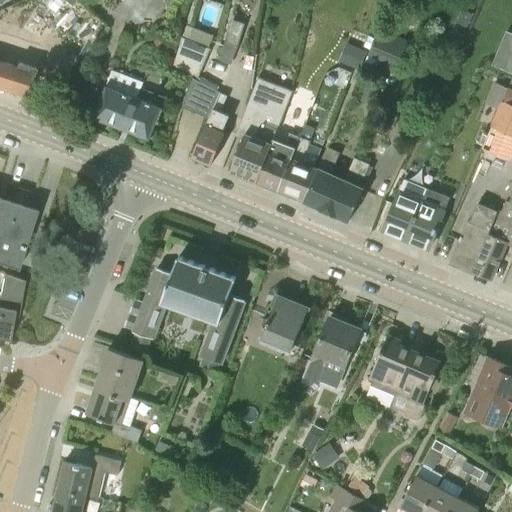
[(66,31),(85,10),(74,0),(64,0),(50,17),(66,31)]
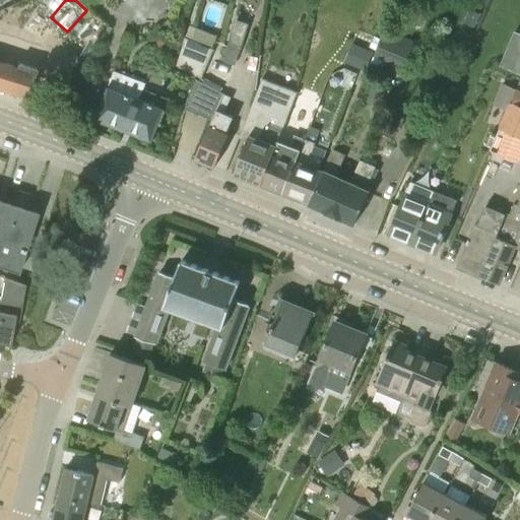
[(462,23),(473,28),(480,13),(469,8),(462,23)]
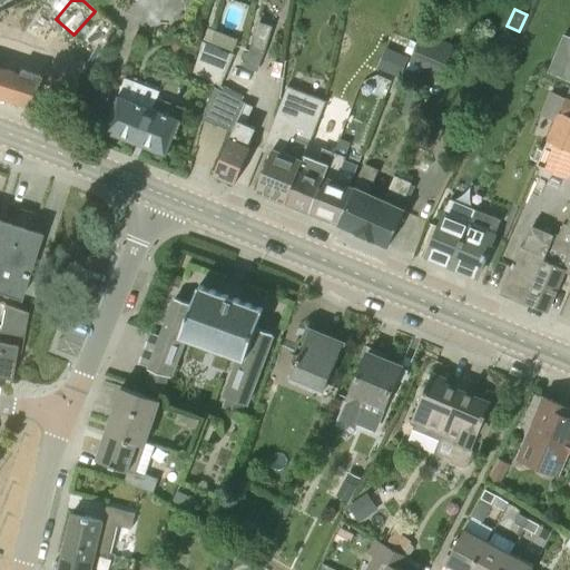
[(551,67),(569,74),(569,28),(568,28),(551,67)]
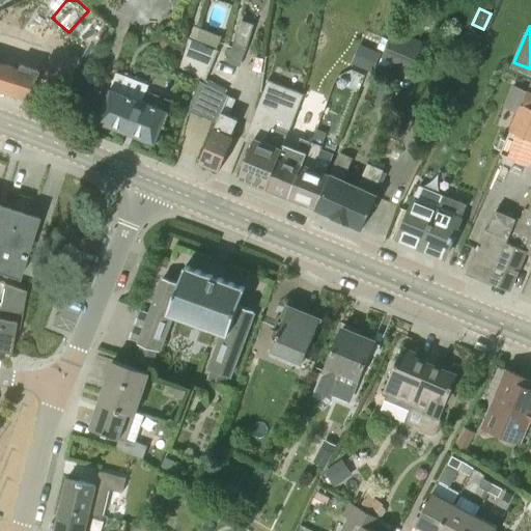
[(382,57),(411,68),(422,40),(394,27),(382,57)]
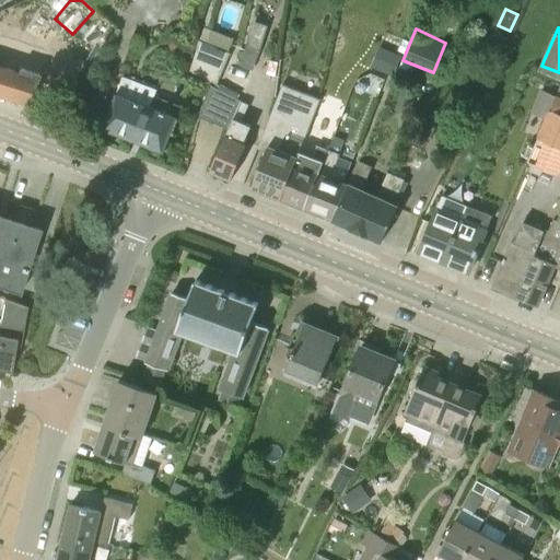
[(218,84),(231,53),(198,39),(189,72),(218,84)]
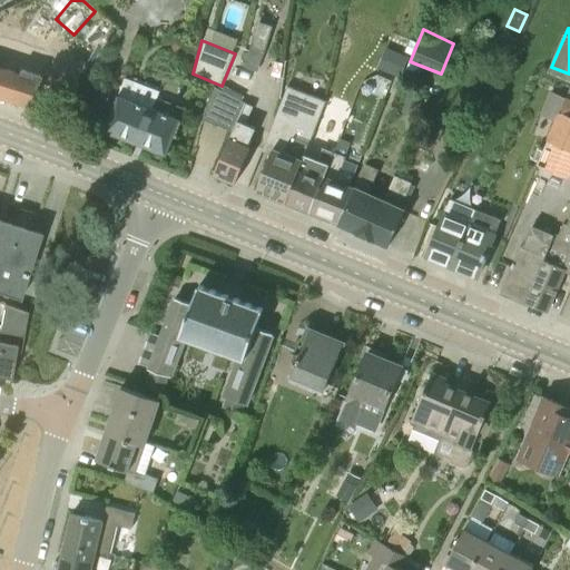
[(0,47),(0,97),(30,107),(40,76),(21,69),(26,56),(0,47)]
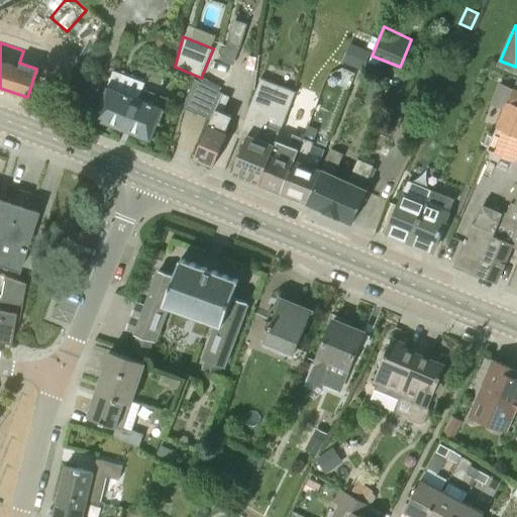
[(239,48),(227,42),(220,60),(232,65),(239,48)]
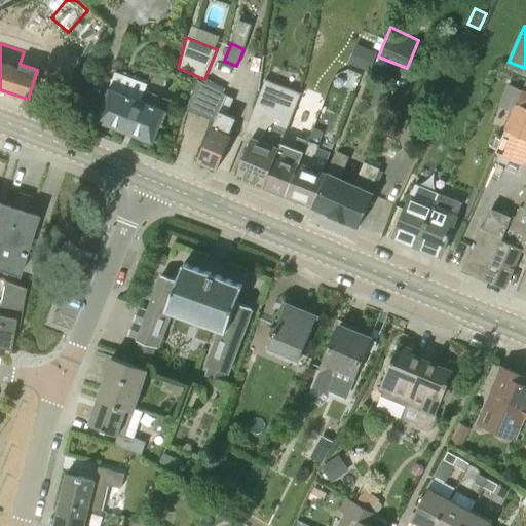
[(375,60),(363,54),(359,65),(370,70),(375,60)]
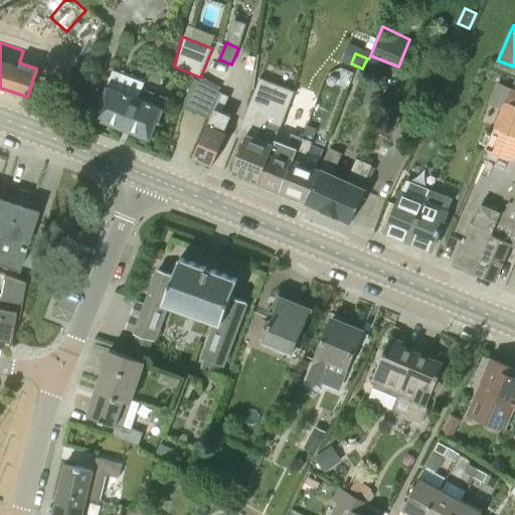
[(152,139),(167,98),(143,89),(145,81),(114,69),(96,117),(152,139)]
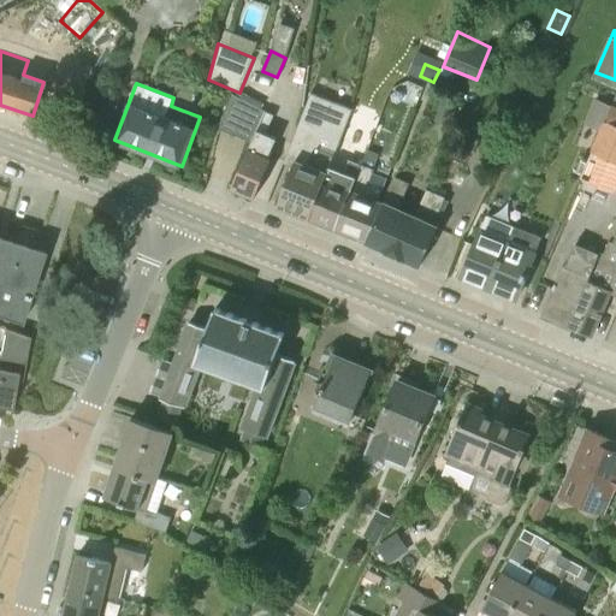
[(231,93),(218,129),(252,141),(266,111),(231,93)]
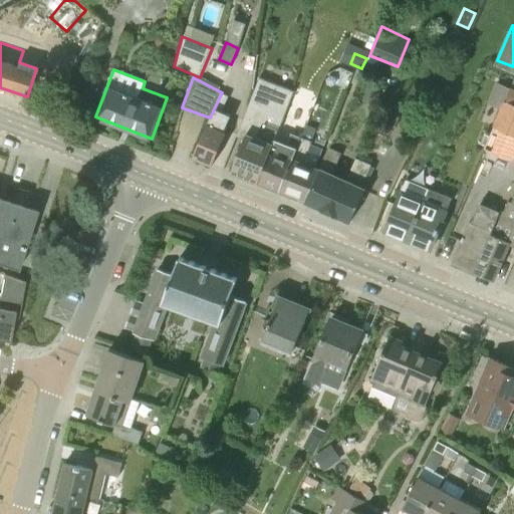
[(259,182),(274,141),(294,91),(259,77),(237,136),(245,139),(232,172),(259,182)]
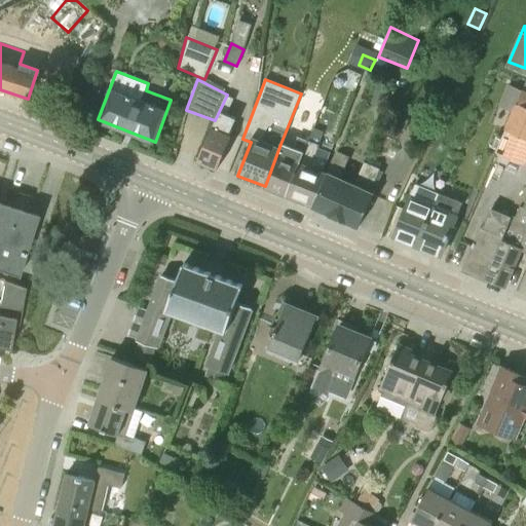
[(521,90),(522,89),(508,83),(498,106),(511,111),(521,90)]
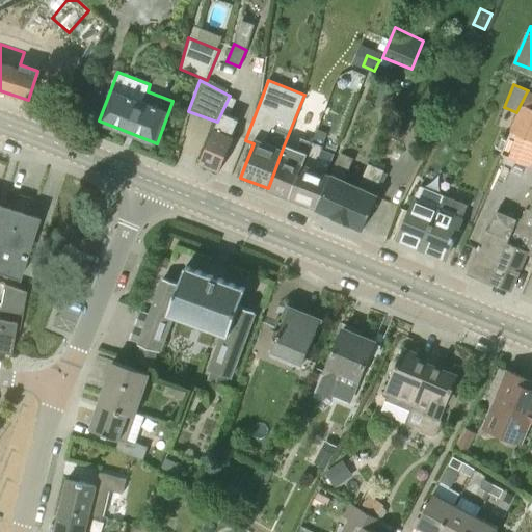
[(531,94),(527,91),(516,112),(509,131),(512,132),(503,154),(530,165),(531,164),(531,94)]
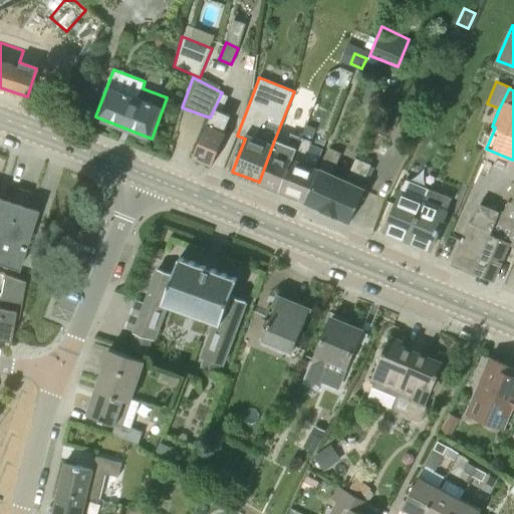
[(229,95),(222,92),(210,117),(194,156),(213,164),(227,133),(224,132),(230,115),(222,111),(229,95)]
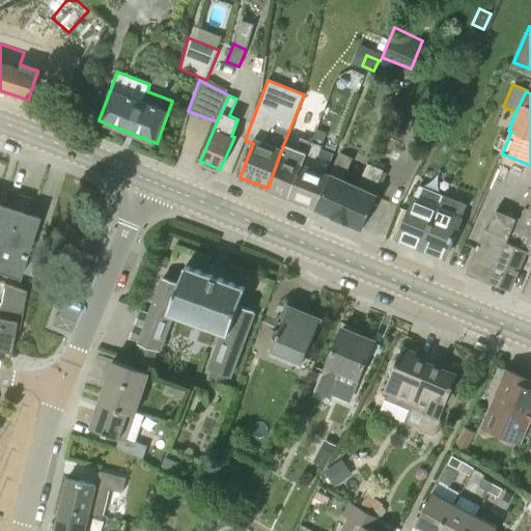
[(323,142),(327,133),(317,129),(313,138),(323,142)]
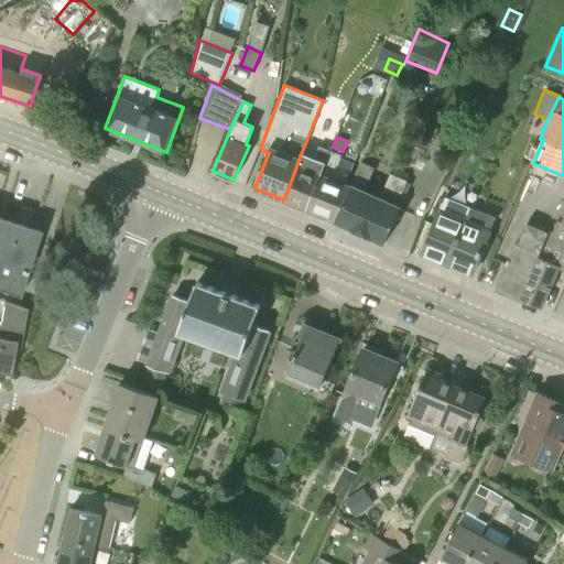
[(307,209),(331,151),(320,147),(314,159),(301,154),(284,199),(307,209)]
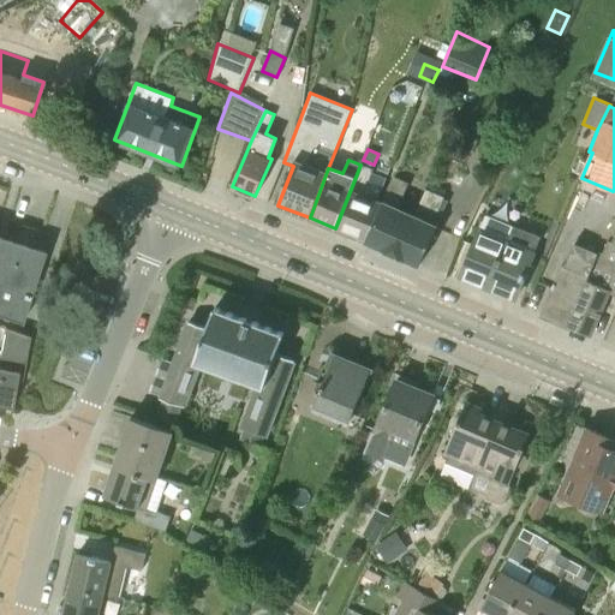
[(364,239),(381,201),(363,193),(372,169),(360,165),(335,228),(364,239)]
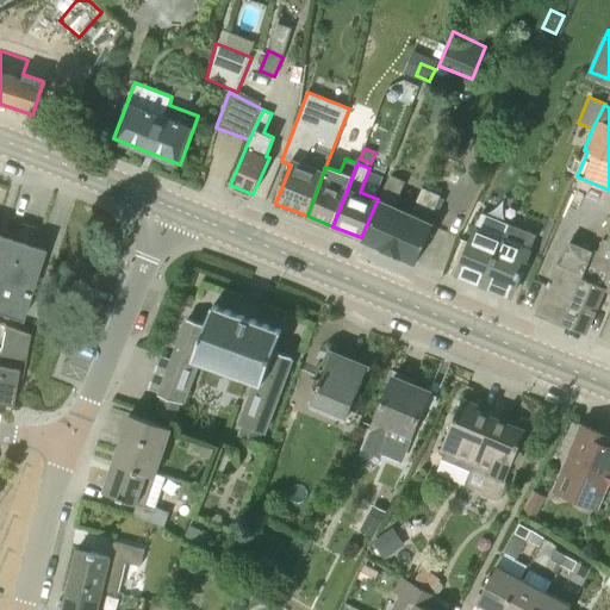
[(380,200),(378,199),(361,237),(363,238),(386,249),(403,211),(393,206),(404,182),(391,176),(380,200)]
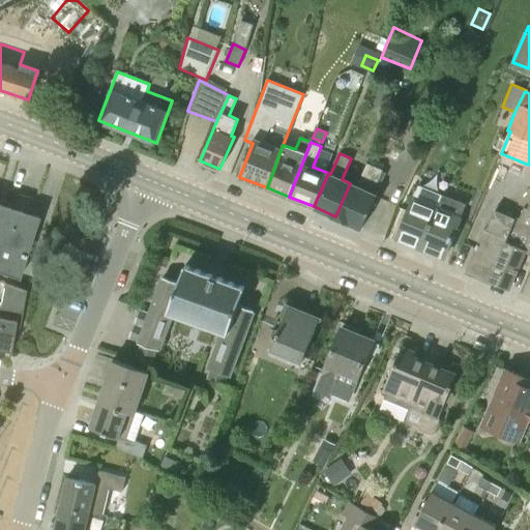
[(357,185),(350,183),(335,216),(361,228),(377,195),(372,193),(385,164),(370,157),(357,185)]
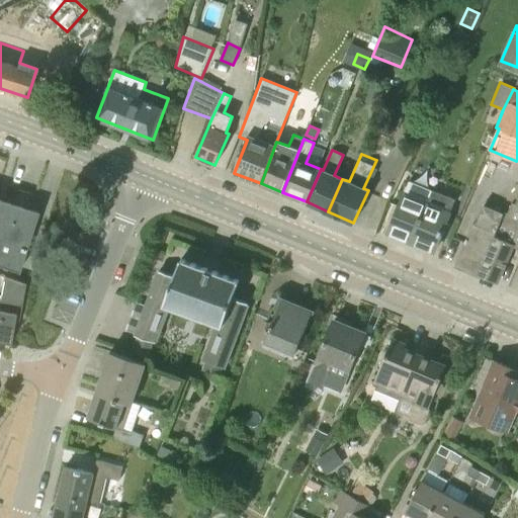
[(412,241),(433,190),(410,180),(406,190),(406,191),(390,232),(412,241)]
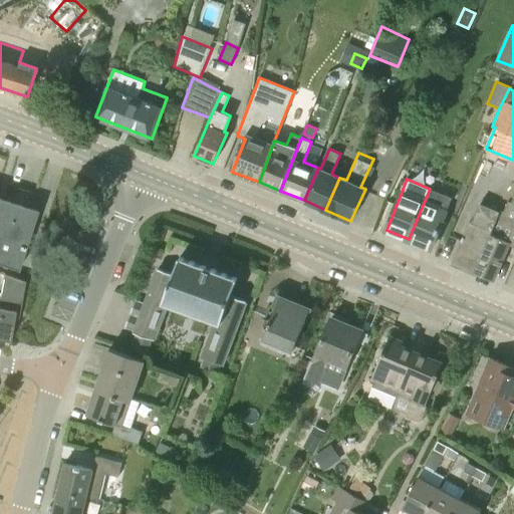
[(452,198),(430,189),(409,239),(432,249),(452,198)]
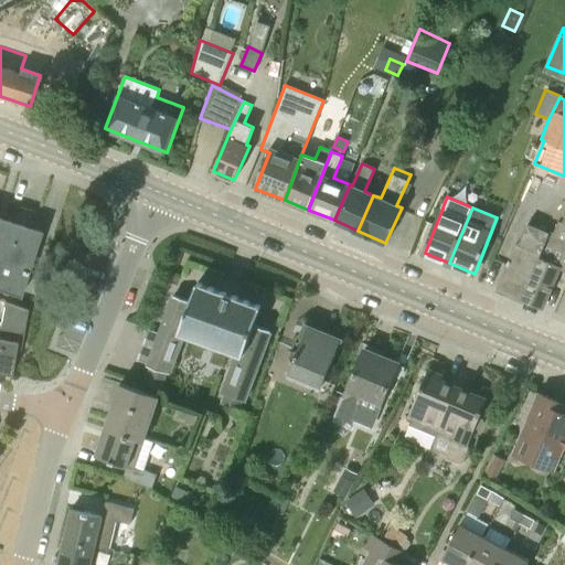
[(560,269),(564,272),(564,214),(562,223),(558,221),(554,232),(551,231),(550,232),(522,299),(543,308),(560,269)]
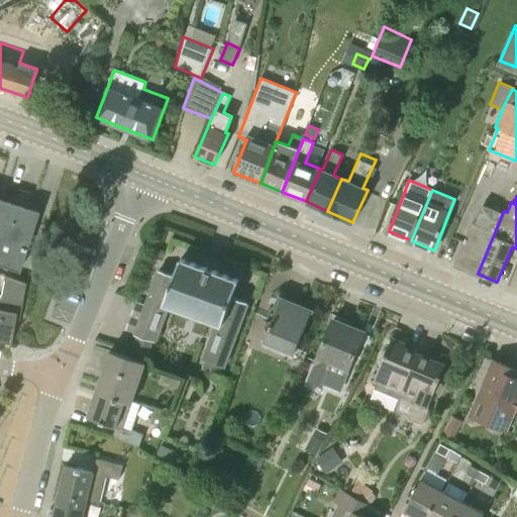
[(0,199),(0,265),(18,271),(37,211),(32,210),(34,204),(21,200),(20,206),(0,199)]
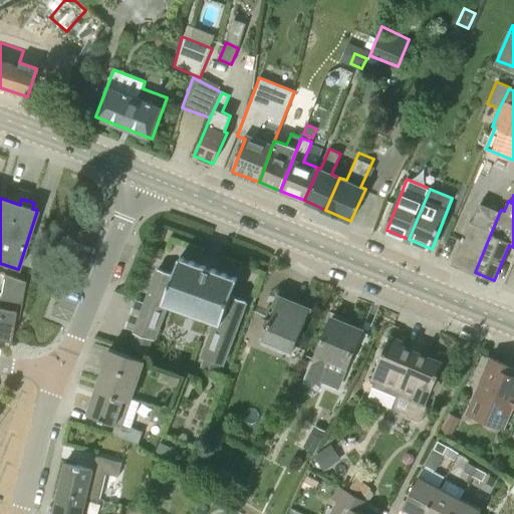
[(453,263),(475,272),(500,211),(480,203),(472,221),(471,221),(453,263)]
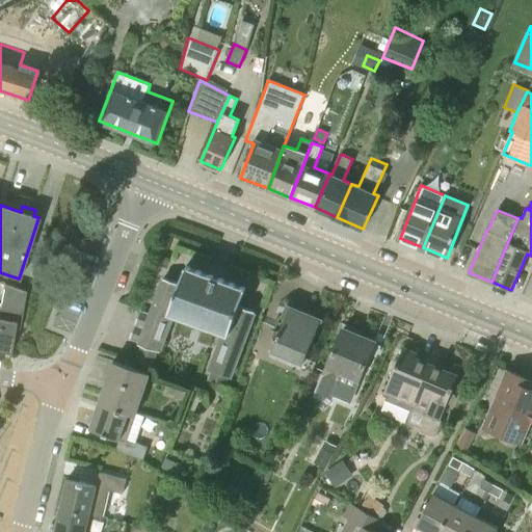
[(225,387),(229,377),(231,378),(256,311),(240,306),(246,288),(187,266),(180,284),(164,277),(151,313),(140,310),(130,339),(140,342),(139,344),(160,351),(170,323),(177,325),(180,316),(223,331),(210,370),(211,371),(207,379),(225,387)]
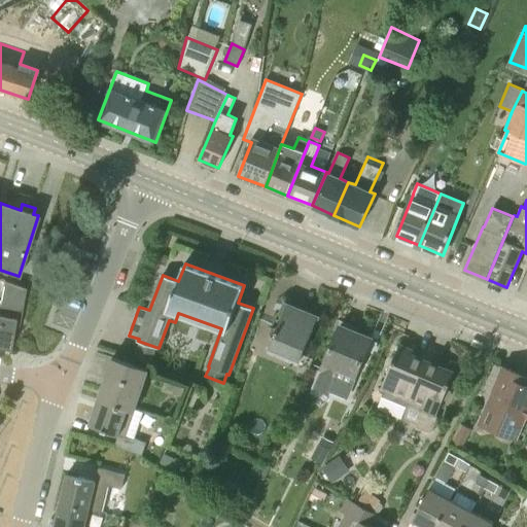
[(19,326),(26,290),(26,288),(4,281),(0,306),(0,347),(10,350),(14,325),(19,326)]
